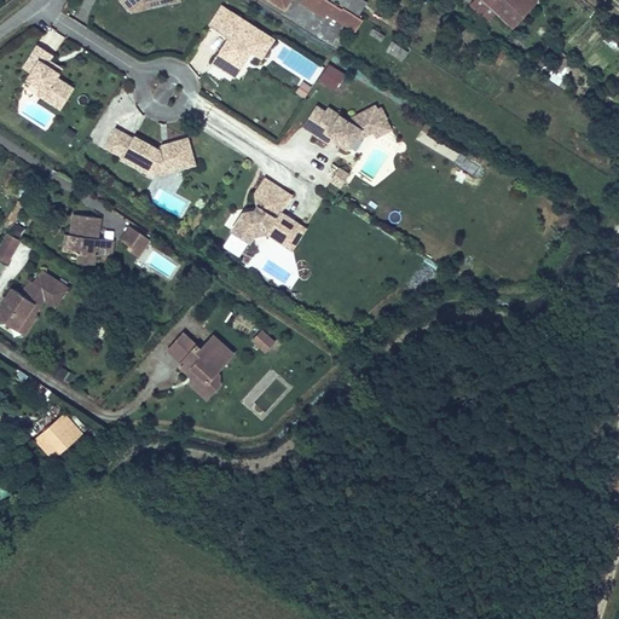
[(123,0),(125,1),(134,13),(143,10),(167,6),(167,3),(178,0),(123,0)]
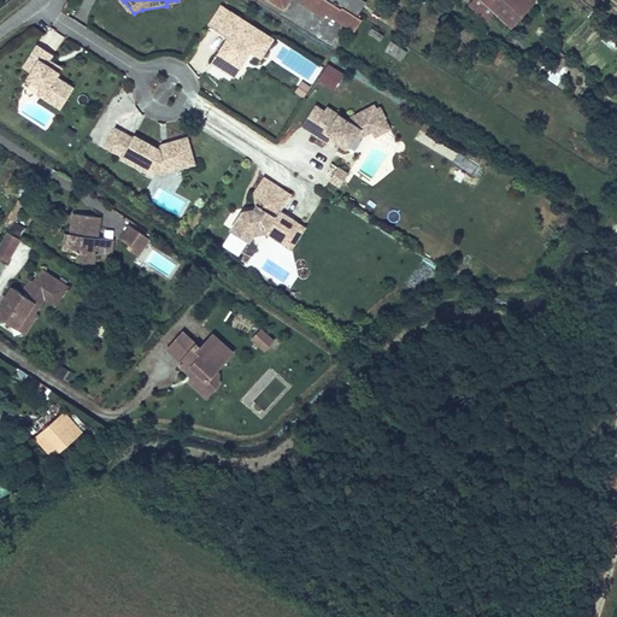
[(331,0),(301,0),(300,3),(324,17),(327,13),(353,30),(362,18),(357,15),(341,6),(331,0)]
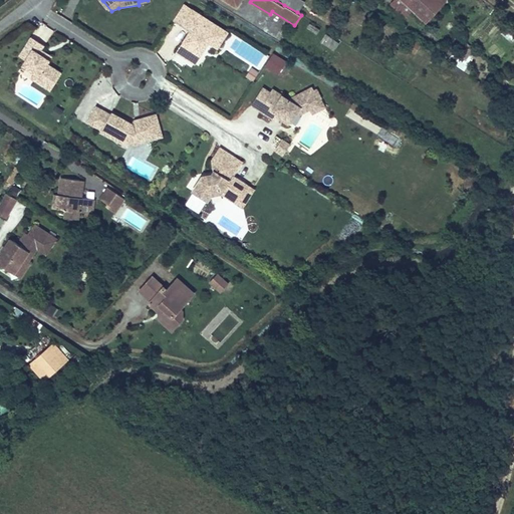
[(299,0),(286,0),(284,5),(297,12),(303,2),(299,0)]
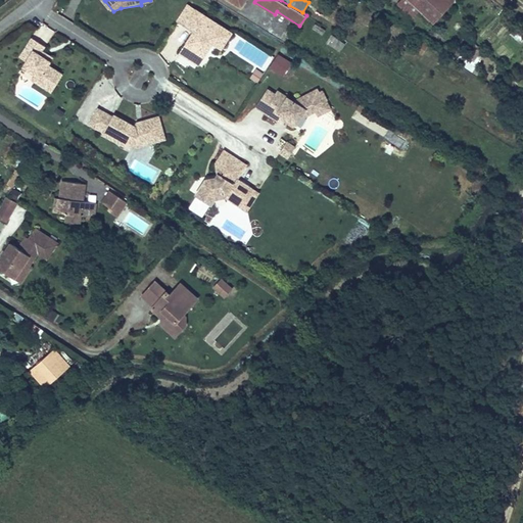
[(411,0),(433,21),(453,0),(452,0),(411,0)]
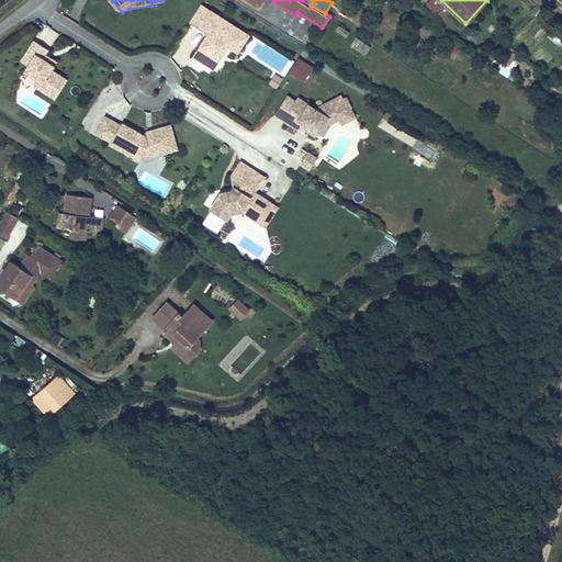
[(190,22),(199,27),(210,10),(201,4),(190,22)]
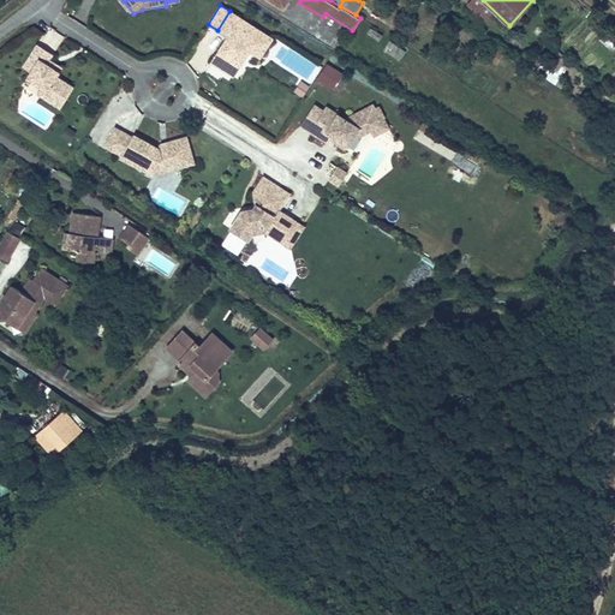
[(273,37),(230,11),(218,30),(228,37),(212,61),(228,72),(240,55),(245,58),(250,51),(261,58),(273,37)]
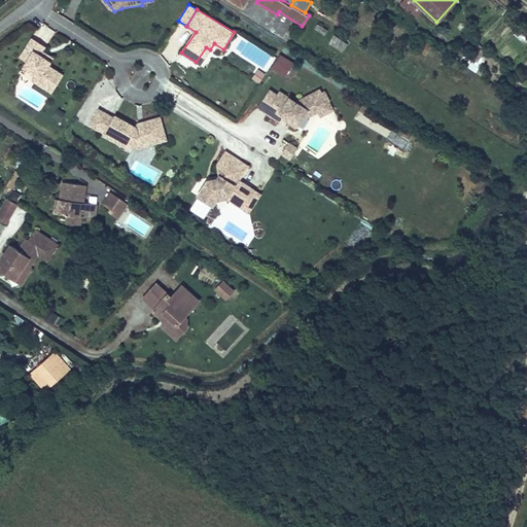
[(314,29),(324,34),(327,28),(317,23),(314,29)]
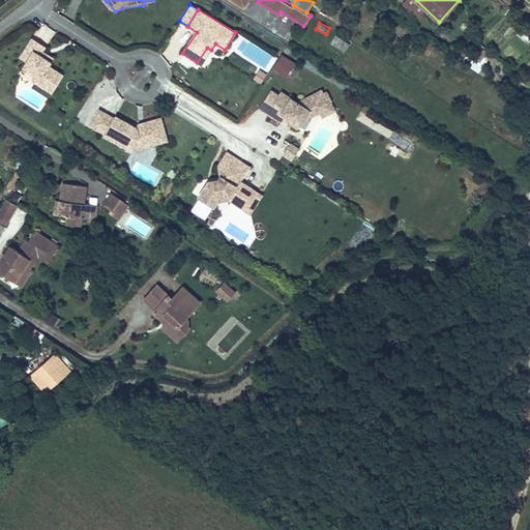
[(335,34),(329,43),(344,53),(349,43),(335,34)]
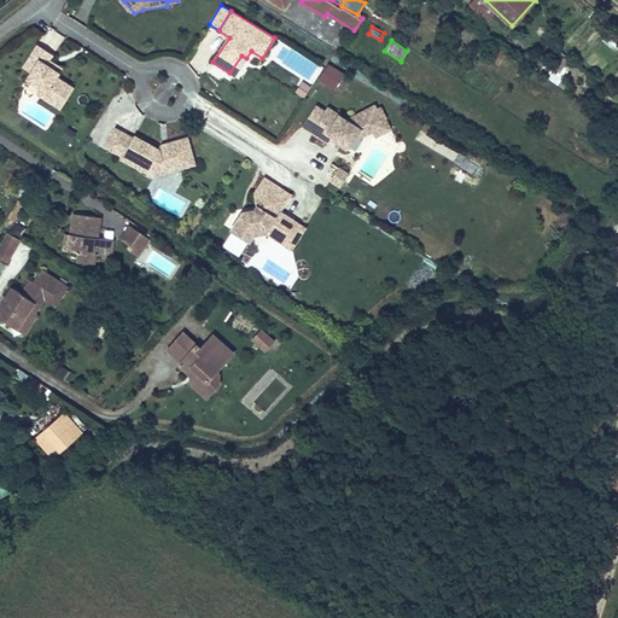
[(41,87),(64,103),(75,87),(58,76),(60,71),(47,63),(50,59),(53,54),(38,44),(23,66),(30,71),(27,77),(41,87)]
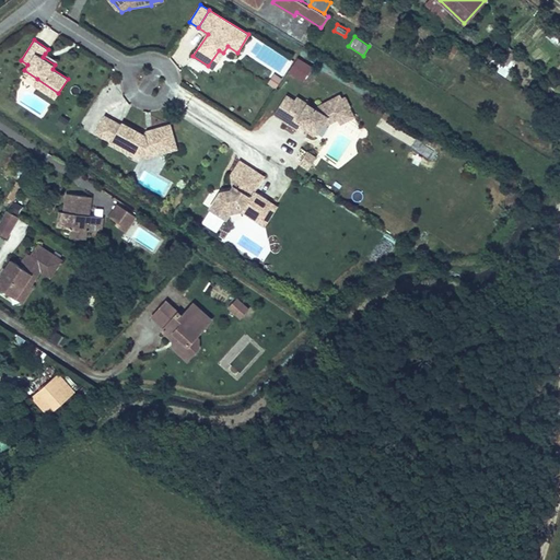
[(219,50),(208,66),(213,69),(223,53),(219,50)]
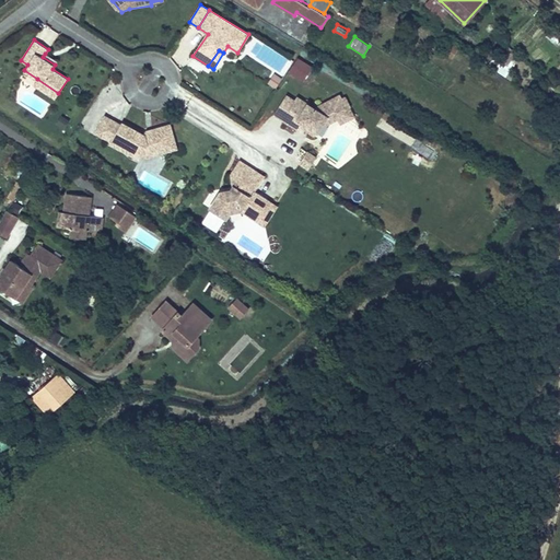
[(57,61),(45,54),(43,57),(55,65),(57,61)]
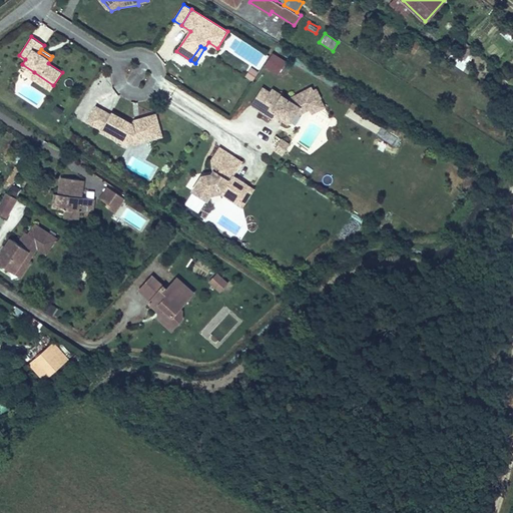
[(286,60),(274,52),(265,66),(278,73),(286,60)]
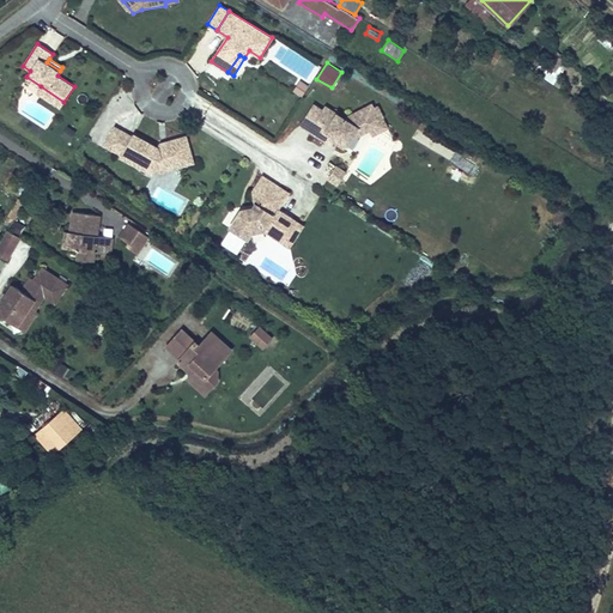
[(562,89),(569,78),(550,66),(542,77),(562,89)]
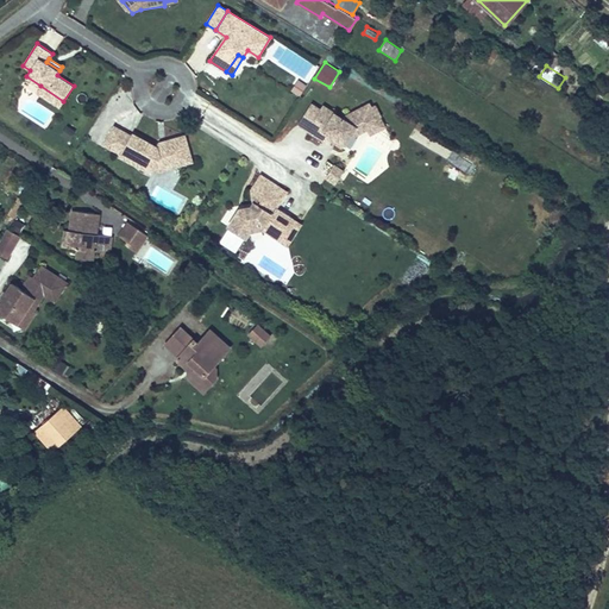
[(299,95),(307,85),(299,80),(292,90),(299,95)]
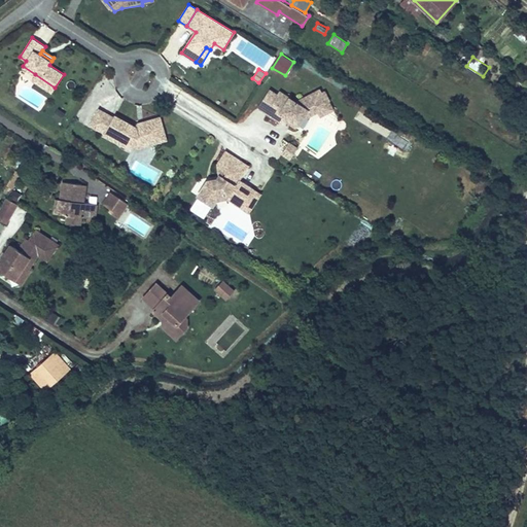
[(35,74),(31,79),(51,93),(55,88),(35,74)]
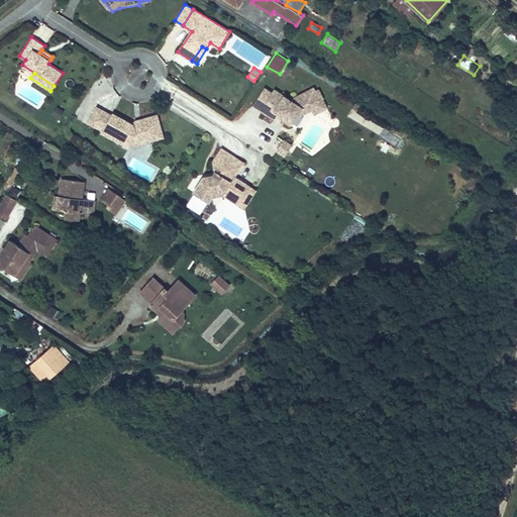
[(300,113),(303,107),(310,104),(311,106),(323,99),(323,98),(324,98),(319,89),(315,91),(306,95),(304,93),(291,100),(275,89),(273,93),(265,88),(253,105),(277,120),(279,117),(281,114),(287,117),(285,121),(292,125),(300,113)]
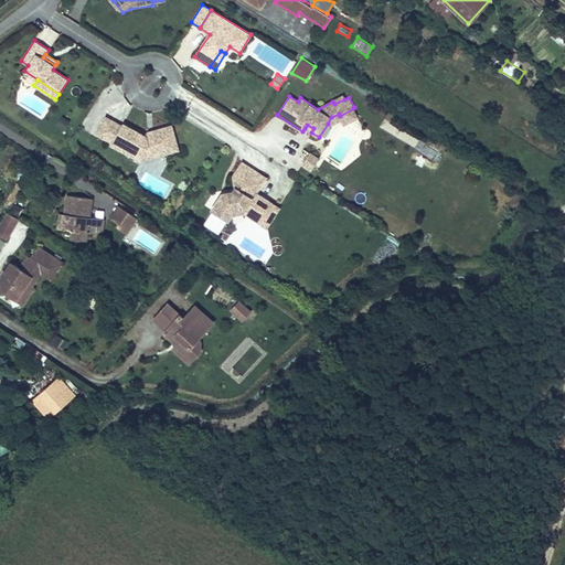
[(331,117),(328,124),(330,125),(342,118),(344,124),(347,124),(358,117),(353,108),(340,116),(339,114),(331,117)]
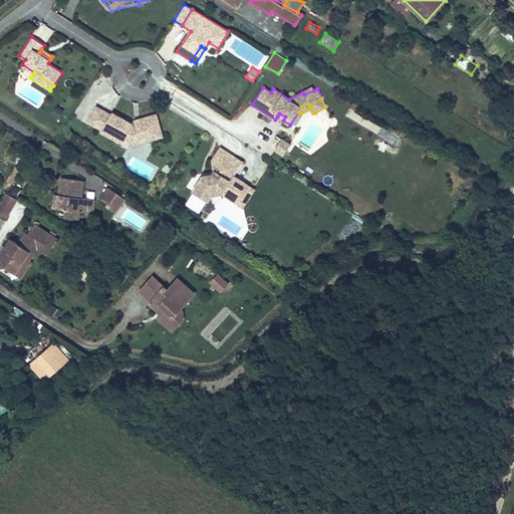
[(56,105),(51,116),(59,119),(64,108),(56,105)]
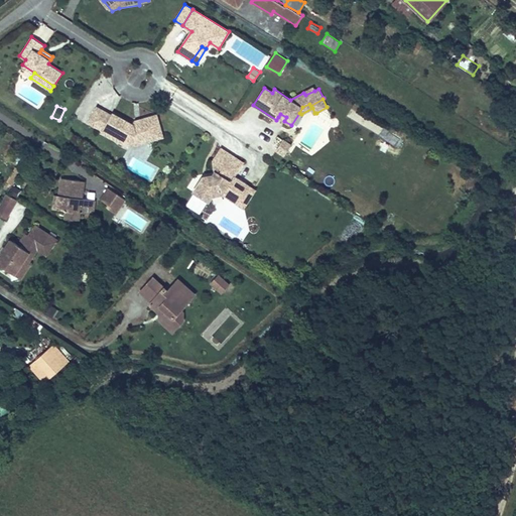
[(97,107),(89,122),(103,130),(102,132),(111,137),(118,135),(131,142),(135,144),(153,139),(153,138),(158,137),(161,133),(159,128),(160,127),(159,121),(157,121),(157,118),(153,116),(147,118),(147,117),(141,118),(142,123),(137,124),(137,126),(134,127),(126,122),(127,121),(113,113),(112,115),(97,107)]
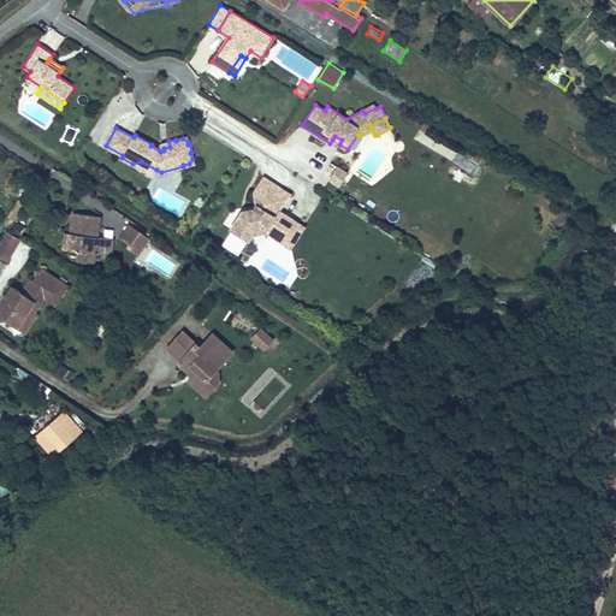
[(418,131),(413,141),(452,160),(457,149),(418,131)]
